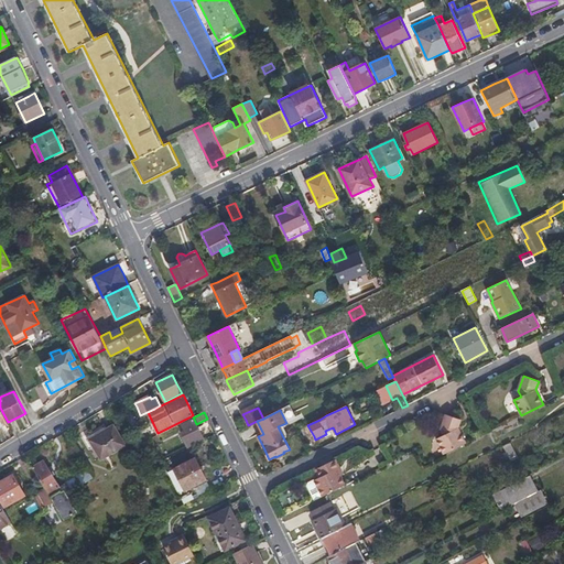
[(458,429),(462,420),(446,414),(441,429),(444,435),(436,438),(444,454),(466,443),(458,429)]
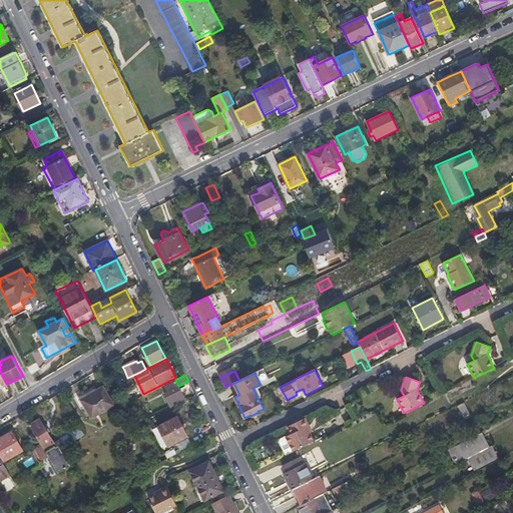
[(178,386),(176,381),(165,386),(168,393),(164,395),(171,407),(186,400),(181,392),(178,386)]
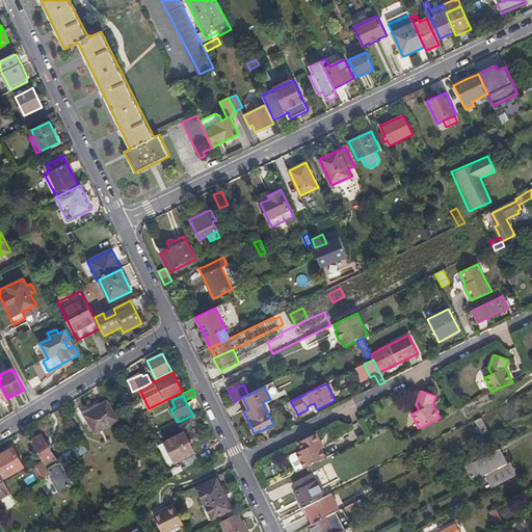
[(85,415),(96,432),(117,420),(107,401),(85,415)]
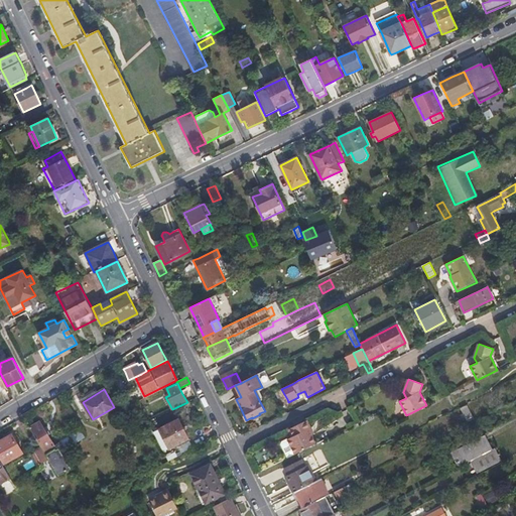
[(473,416),(467,405),(462,407),(468,419),(473,416)]
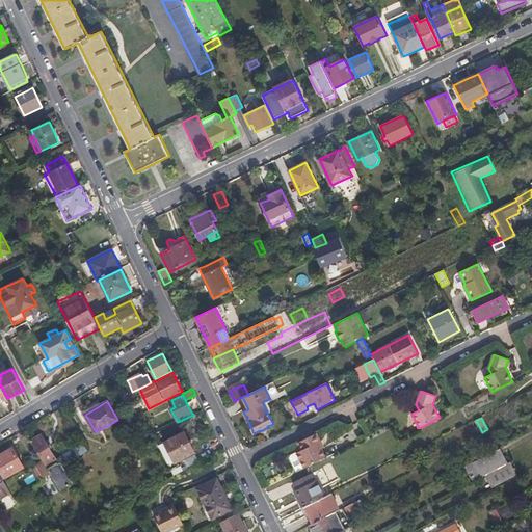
[(190,442),(185,432),(164,443),(175,462),(195,452),(190,442)]
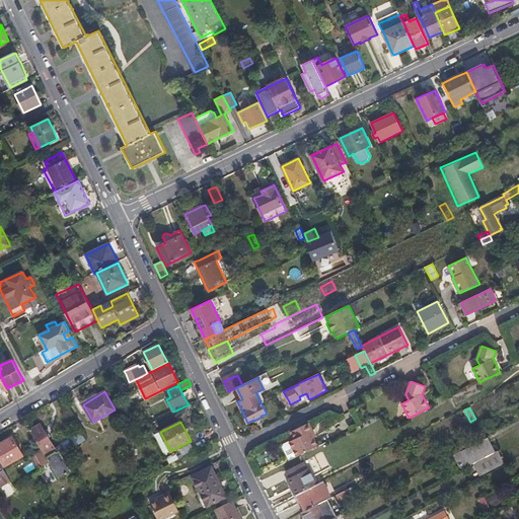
[(298,456),(318,446),(313,437),(316,436),(313,430),(309,423),(291,432),(295,439),(290,441),(285,444),(284,447),(291,460),(298,456)]
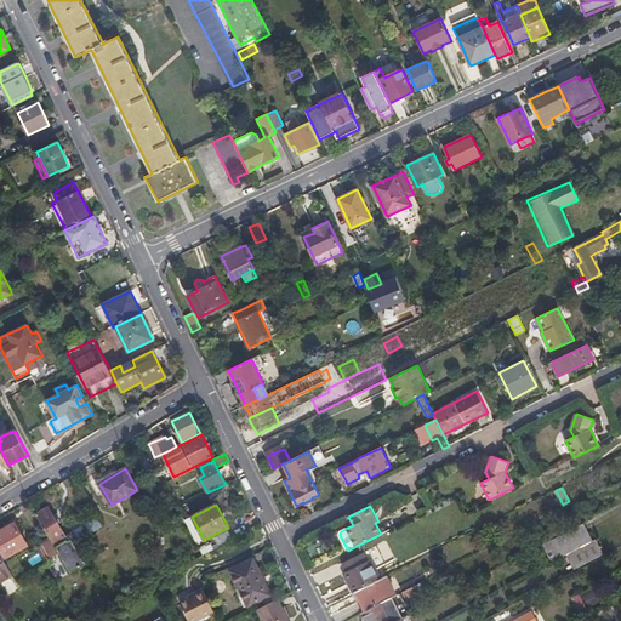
[(67,536),(49,507),(36,514),(50,537),(55,543),(67,536)]
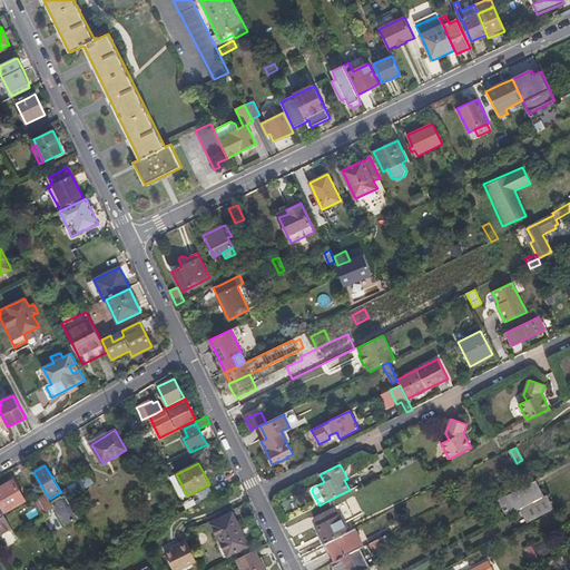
[(89,474),(66,488),(67,489),(71,497),(95,483),(89,474)]
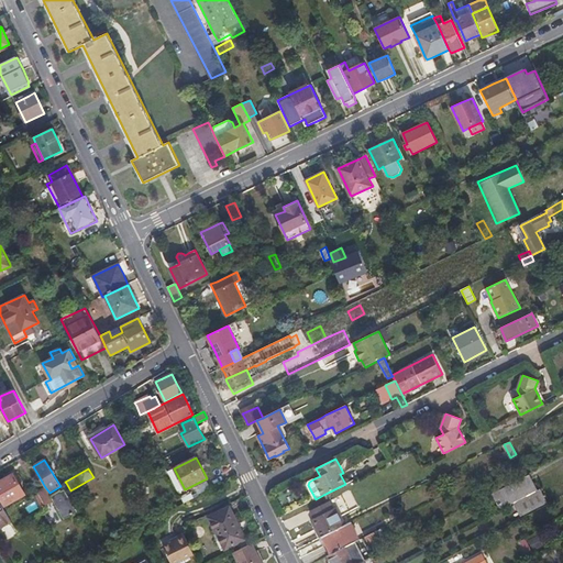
[(25,494),(13,474),(3,479),(0,481),(0,498),(4,506),(25,494)]
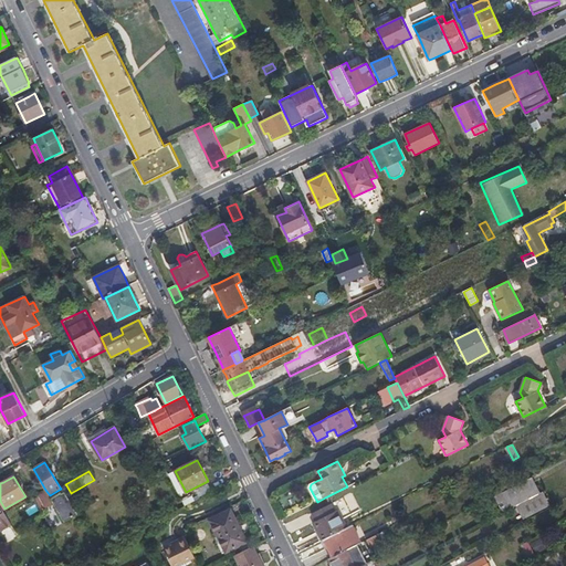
[(533,477),(494,496),(503,513),(516,505),(541,493),(533,477)]
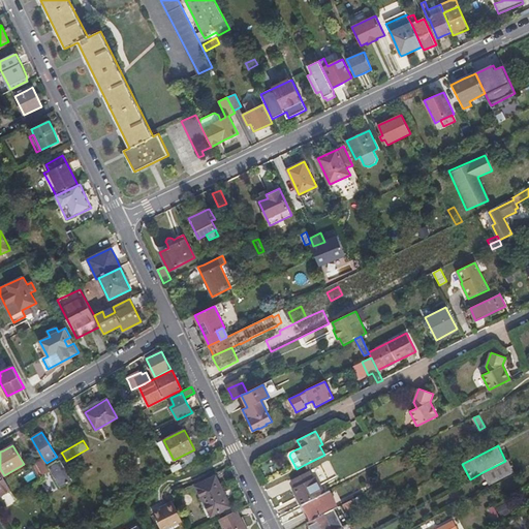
[(47,463),(49,467),(61,460),(63,463),(66,461),(62,454),(57,457),(47,463)]
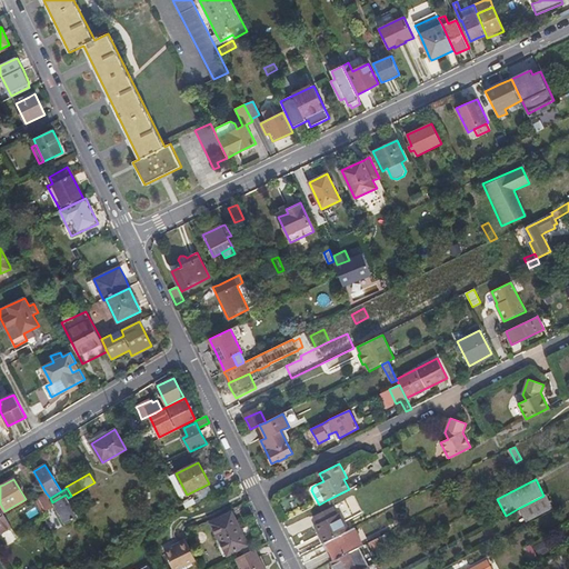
[(305,489),(279,497),(283,510),(308,502),(305,489)]
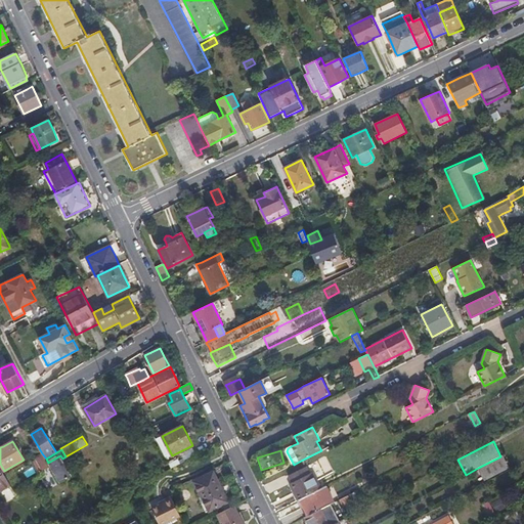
[(46,459),(42,453),(35,457),(42,470),(50,466),(48,463),(46,459)]
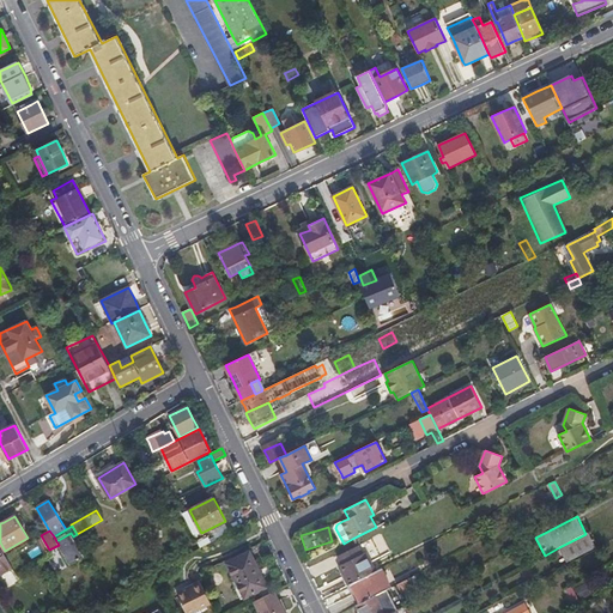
[(73,536),(71,533),(56,541),(59,545),(71,565),(85,557),(73,536)]
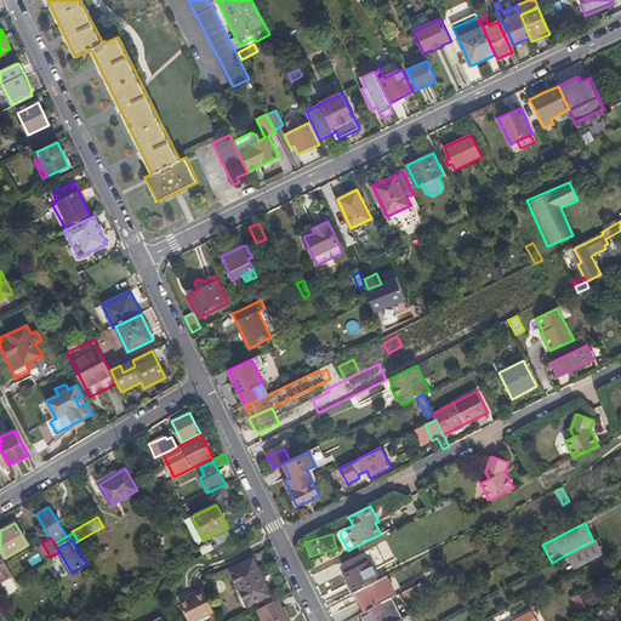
[(599,546),(597,540),(593,541),(567,554),(574,570),(604,554),(599,546)]
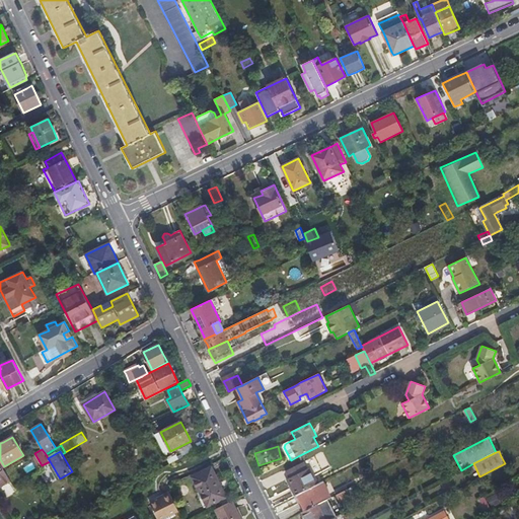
[(308,468),(305,461),(286,471),(289,477),(287,478),(296,495),(297,494),(318,484),(310,467),(308,468)]
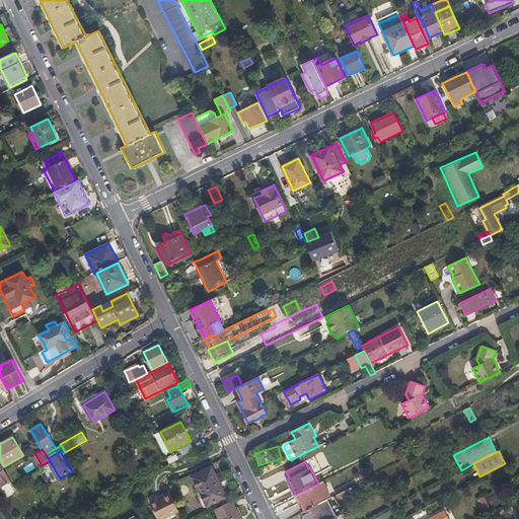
[(0,486),(10,479),(0,462),(0,486)]
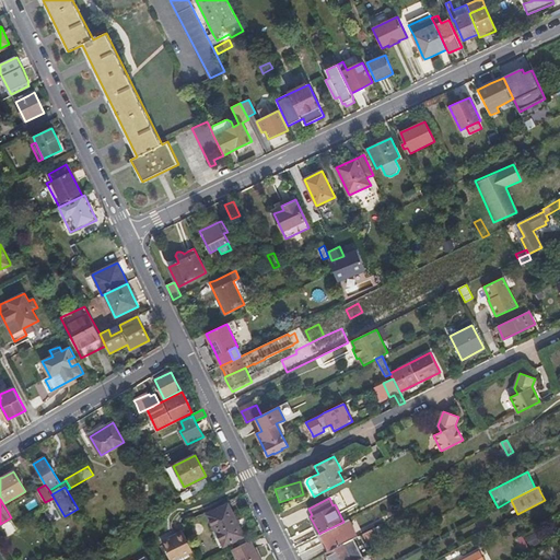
[(35,499),(25,504),(30,511),(38,505),(35,499)]
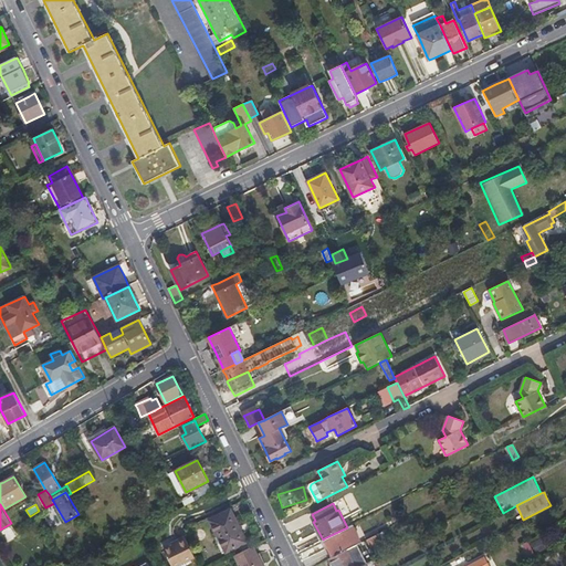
[(234,517),(230,507),(209,519),(227,554),(245,545),(248,544),(234,517)]
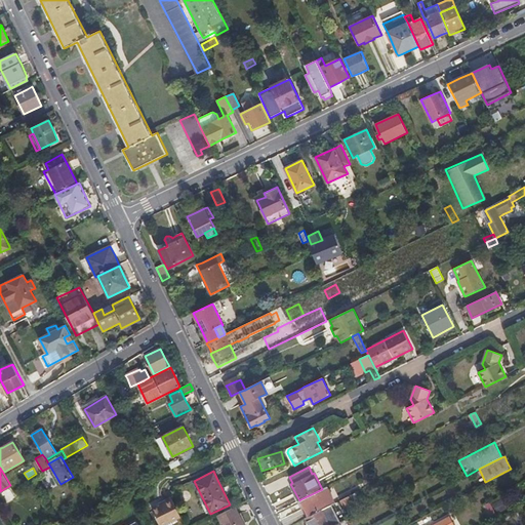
[(300,499),(309,516),(331,506),(335,502),(327,487),(322,489),(300,499)]
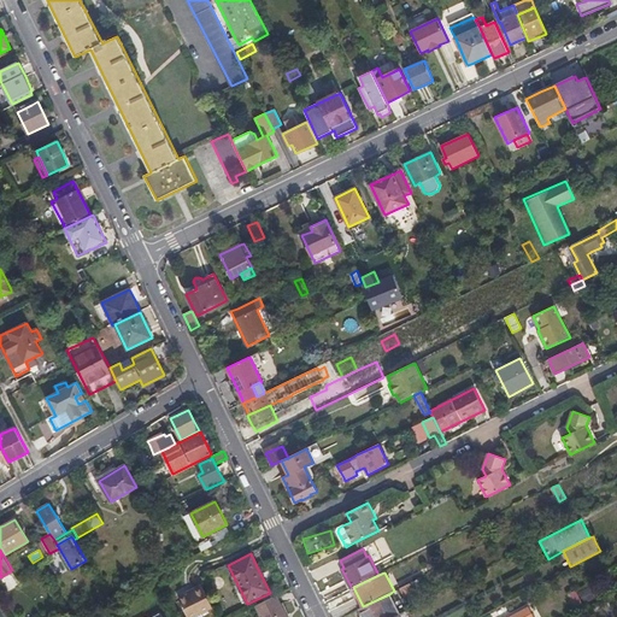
[(423,586),(419,579),(400,588),(404,595),(423,586)]
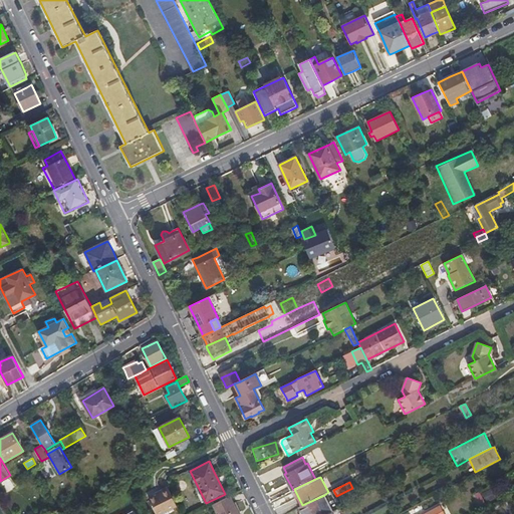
[(156,513),(160,513),(178,506),(168,487),(156,493),(157,495),(149,499),(156,513)]
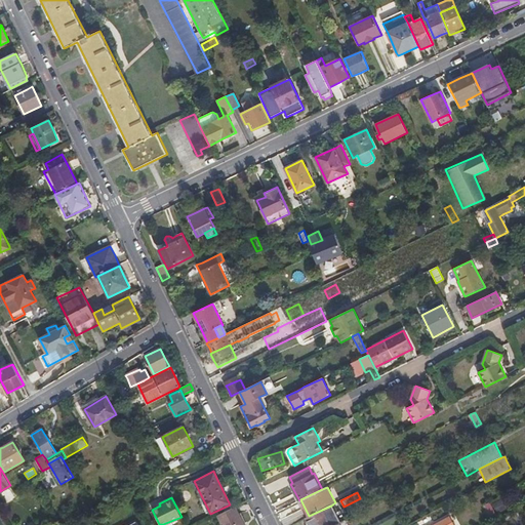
[(507,509),(501,499),(493,503),(498,514),(507,509)]
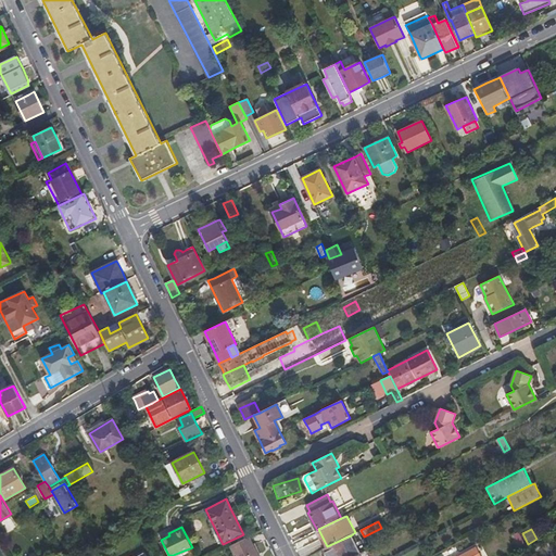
[(522,552),(528,548),(519,532),(514,534),(522,552)]
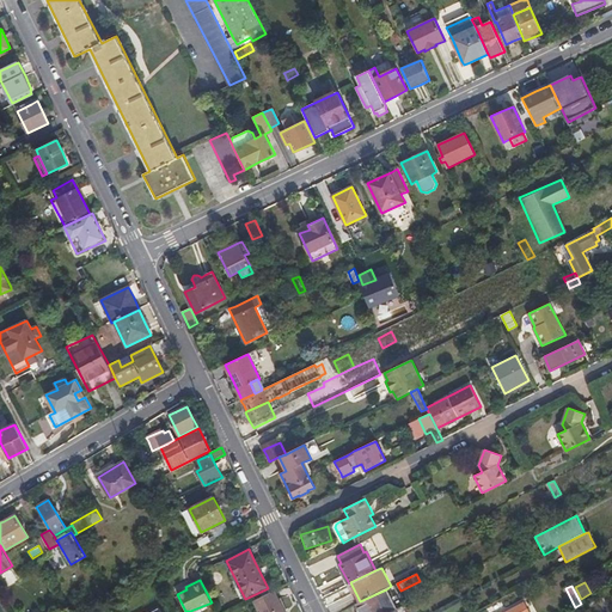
[(357,604),(361,611),(390,611),(395,610),(396,609),(386,589),(360,601),(357,604)]
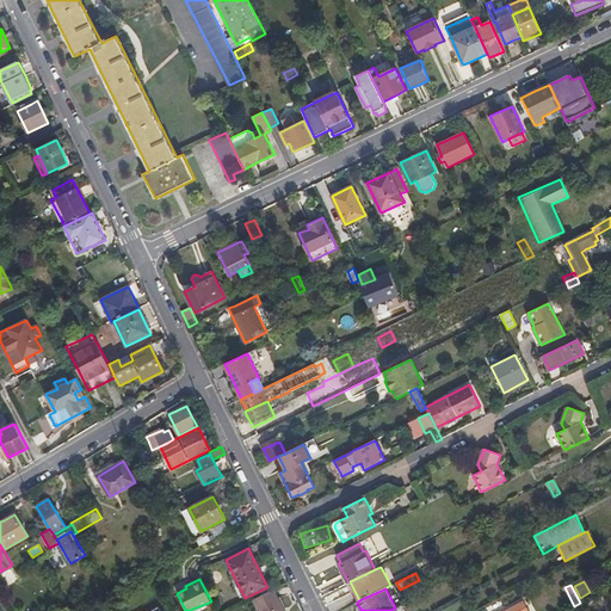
[(284,610),(282,606),(273,590),(253,599),(259,610),(284,610)]
